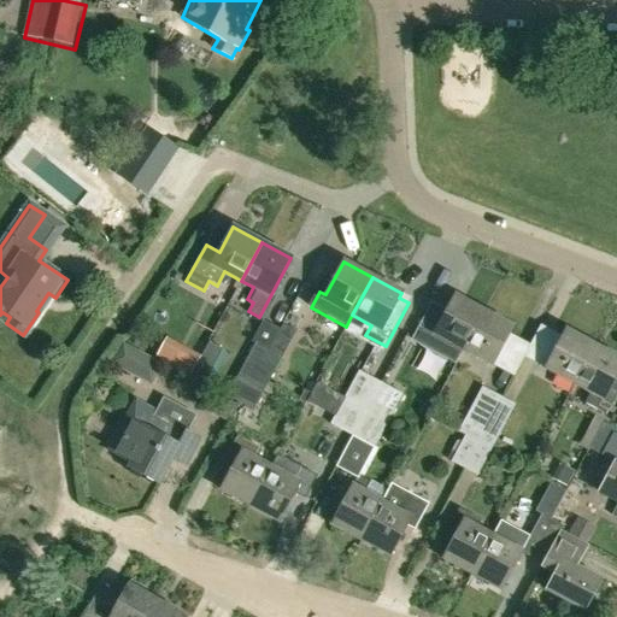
[(463,350),(483,311),(454,295),(434,334),(463,350)]
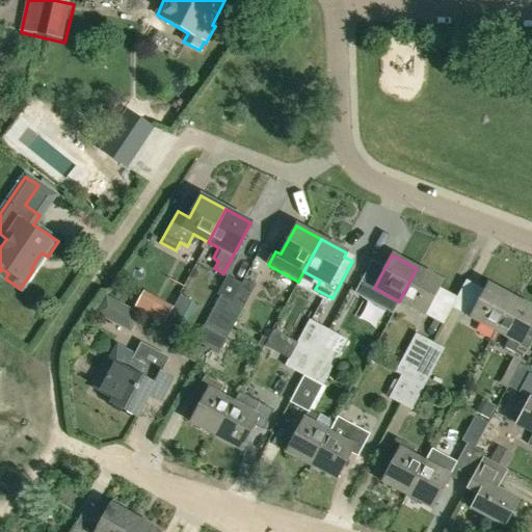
[(417,268),(399,301),(424,315),(442,282),(417,268)]
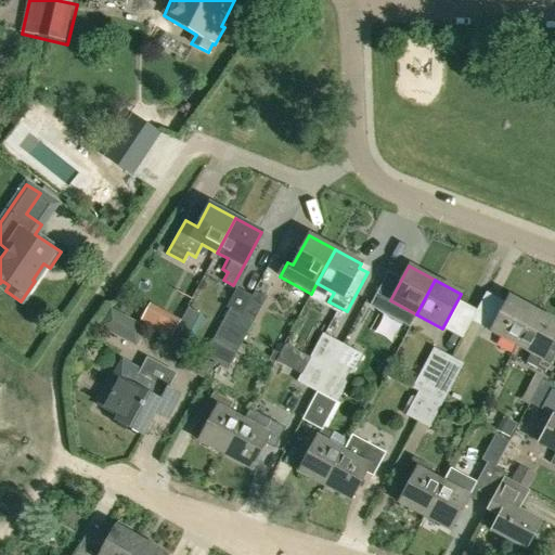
[(516,346),(534,311),(508,297),(490,332),(516,346)]
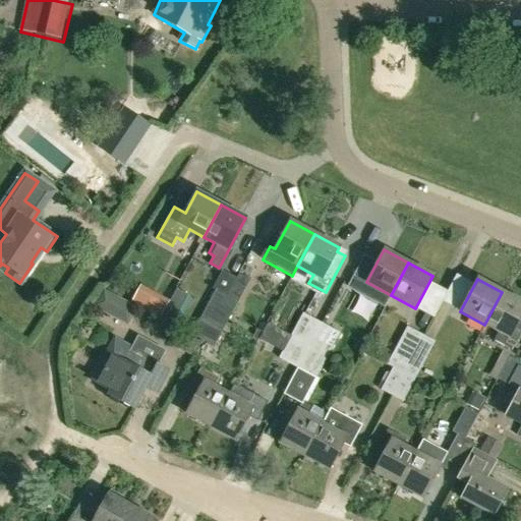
[(117,297),(101,289),(93,305),(108,313),(117,297)]
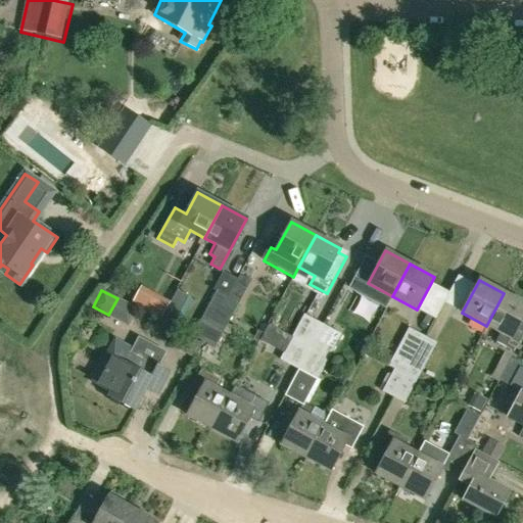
[(203,342),(216,320),(228,296),(217,291),(192,336),(203,342)]
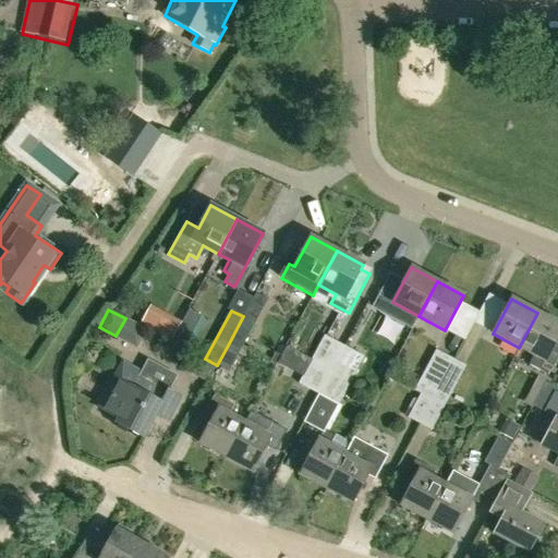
[(557,356),(557,323),(537,313),(519,348),(534,355),(529,365),(548,375),(557,356)]
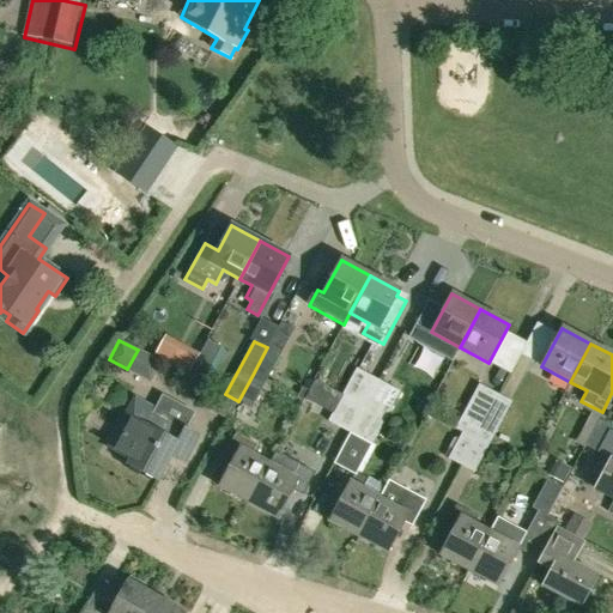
[(253,375),(266,381),(280,354),(267,347),(253,375)]
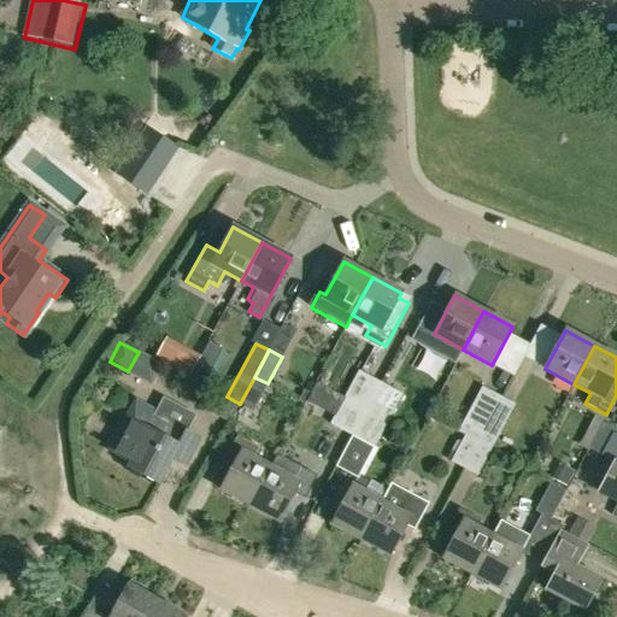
[(200,359),(187,352),(177,369),(191,376),(200,359)]
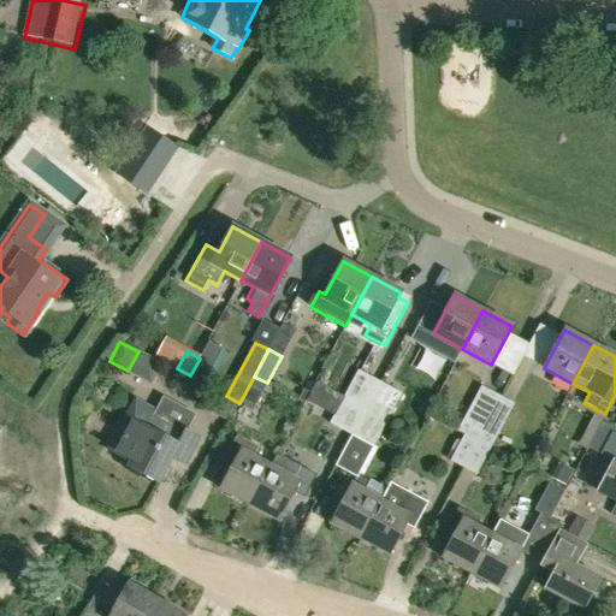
[(203,383),(207,375),(194,368),(190,375),(202,381),(203,383)]
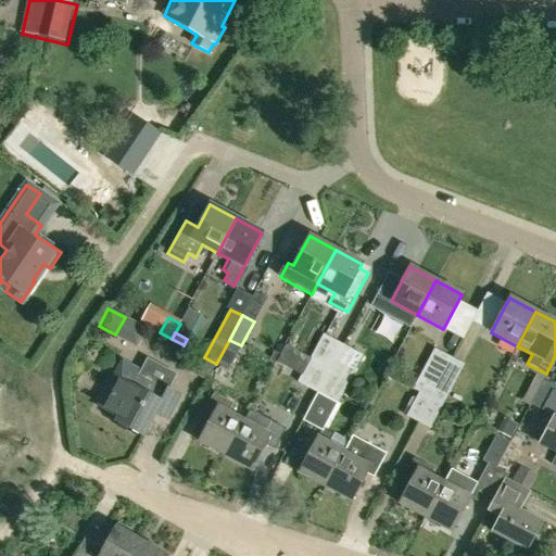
[(330,369),(343,345),(324,335),(311,358),(330,369)]
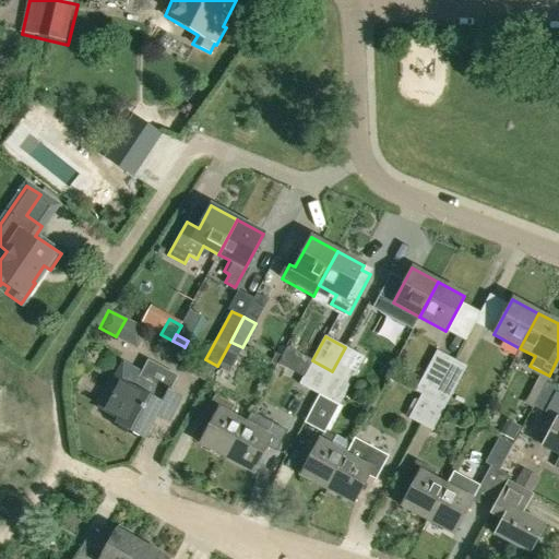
[(229,371),(242,347),(230,342),(217,366),(229,371)]
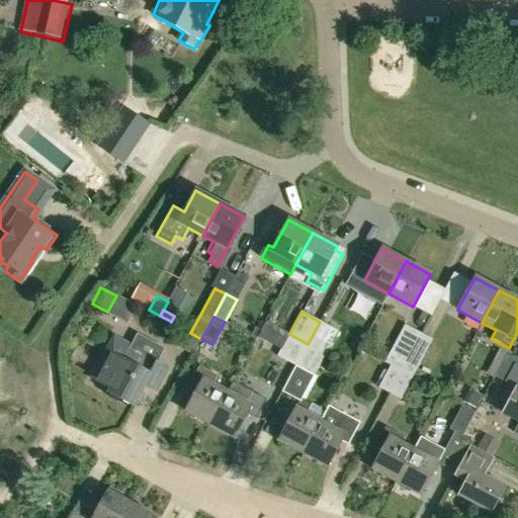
[(338,331),(331,327),(320,322),(308,344),(326,353),(338,331)]
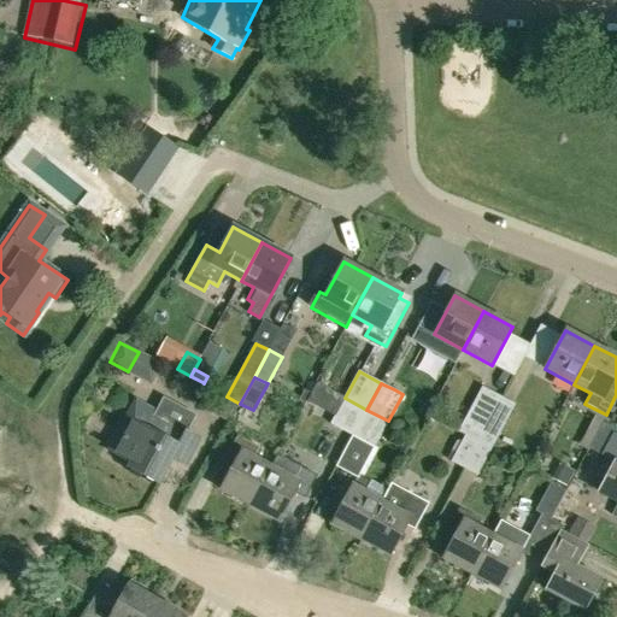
[(479,442),(504,395),(482,385),(471,404),(480,409),(465,435),(479,442)]
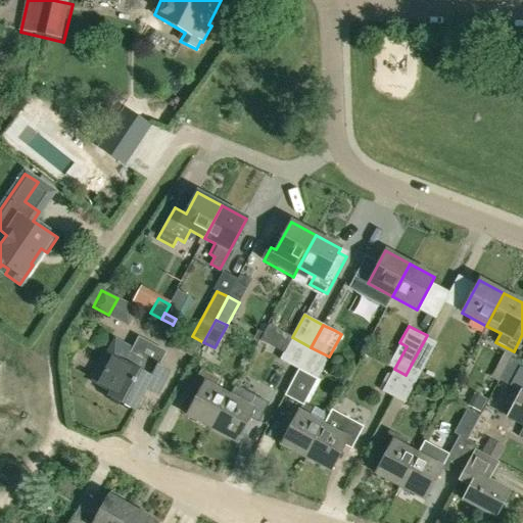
[(199,343),(184,334),(177,347),(193,355),(199,343)]
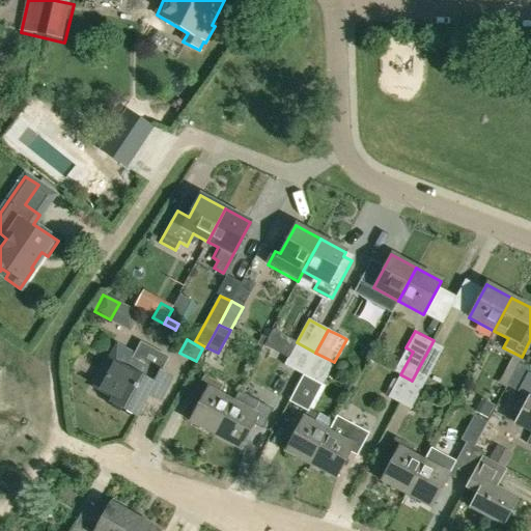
[(422,387),(435,364),(444,346),(434,340),(412,381),(422,387)]
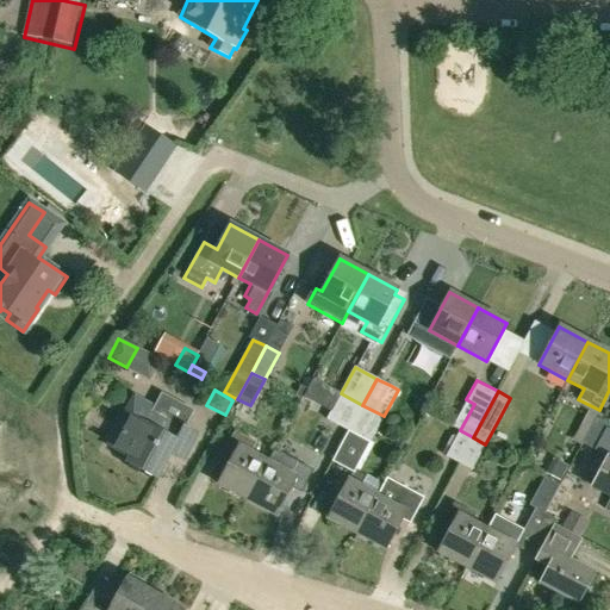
[(348,431),(362,405),(341,393),(327,419),(348,431)]
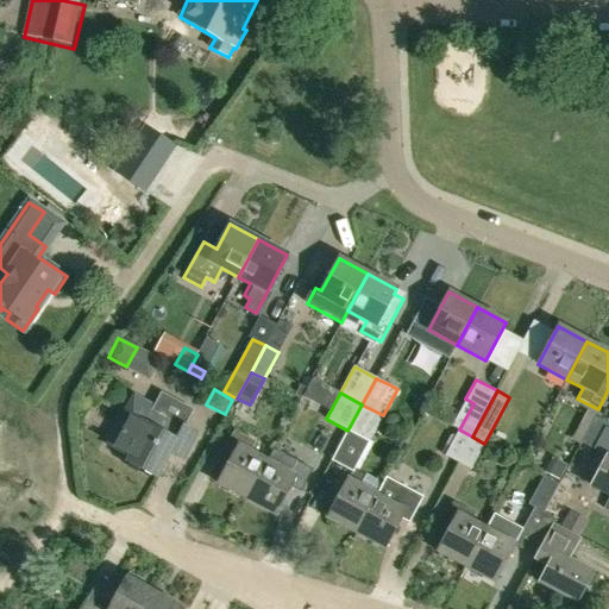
[(186,422),(193,410),(162,394),(154,407),(157,409),(149,425),(129,414),(111,447),(130,457),(127,462),(157,477),(158,473),(164,476),(170,464),(165,462),(170,453),(182,459),(196,433),(184,426),(187,424),(186,422)]
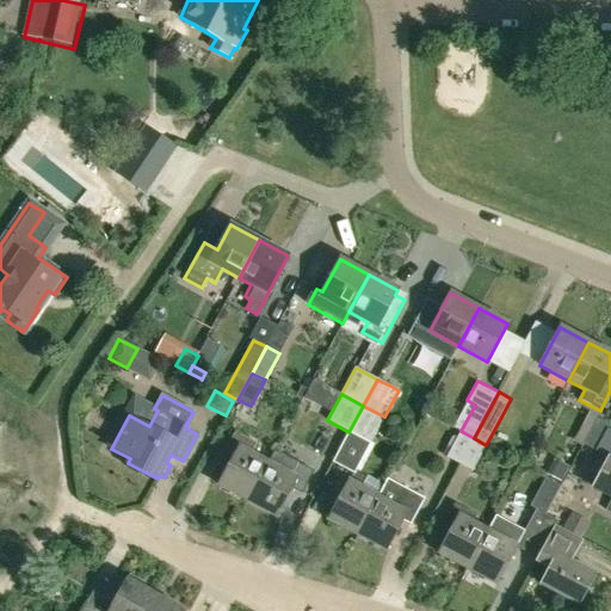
[(370,443),(384,417),(363,406),(349,432),(370,443)]
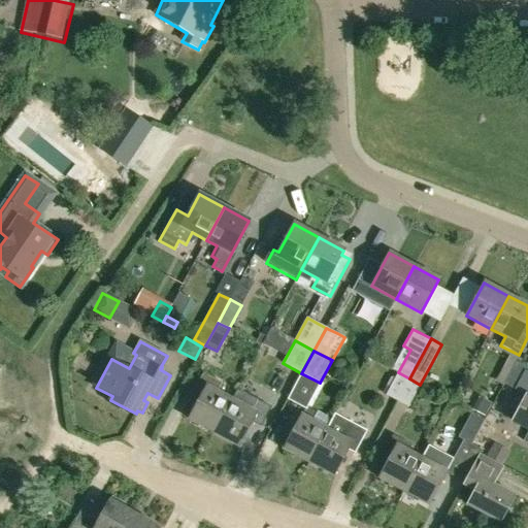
[(515,390),(527,367),(516,361),(503,384),(515,390)]
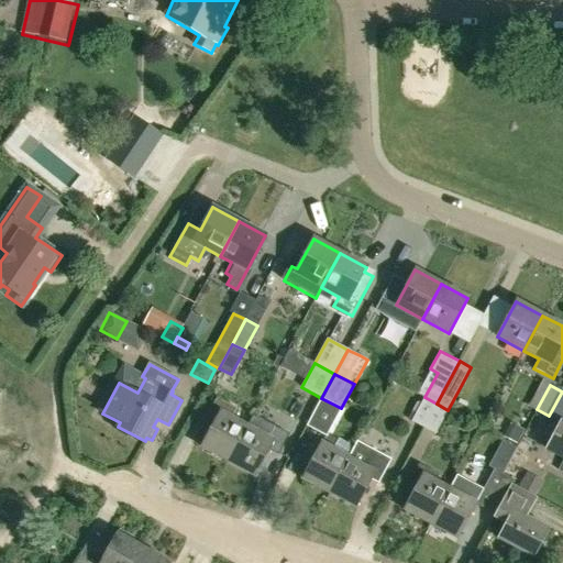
[(562,392),(549,416),(551,417),(543,433),(552,438),(547,449),(562,457),(562,392)]
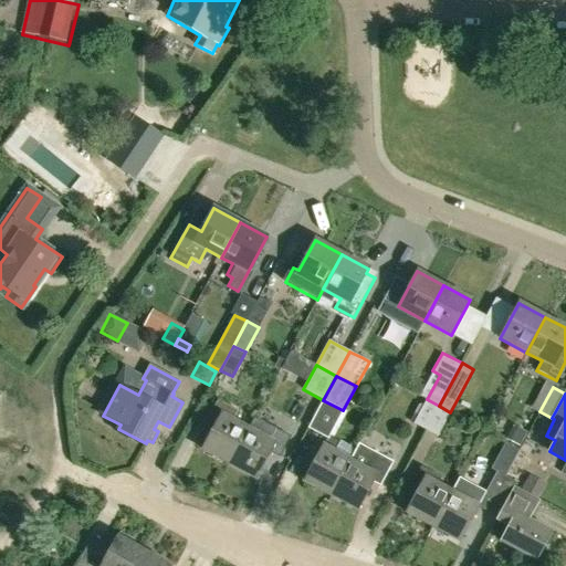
[(426,430),(439,406),(427,399),(413,423),(426,430)]
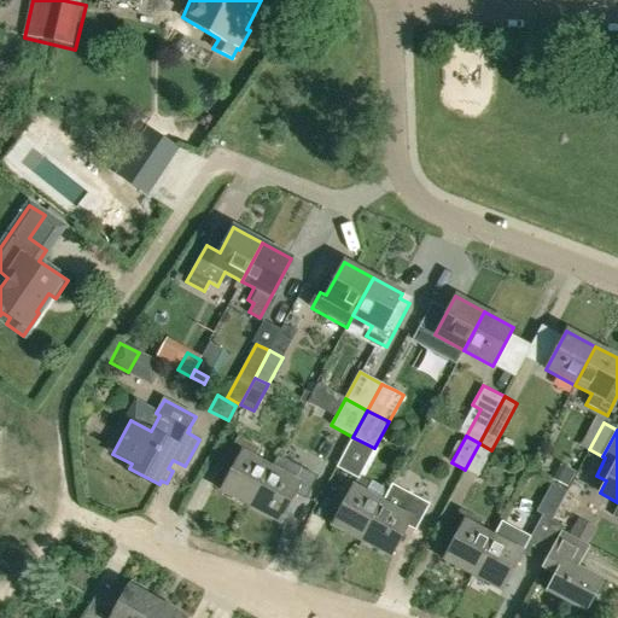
[(250,506),(270,468),(255,459),(261,449),(238,437),(215,481),(225,485),(221,490),(250,506)]
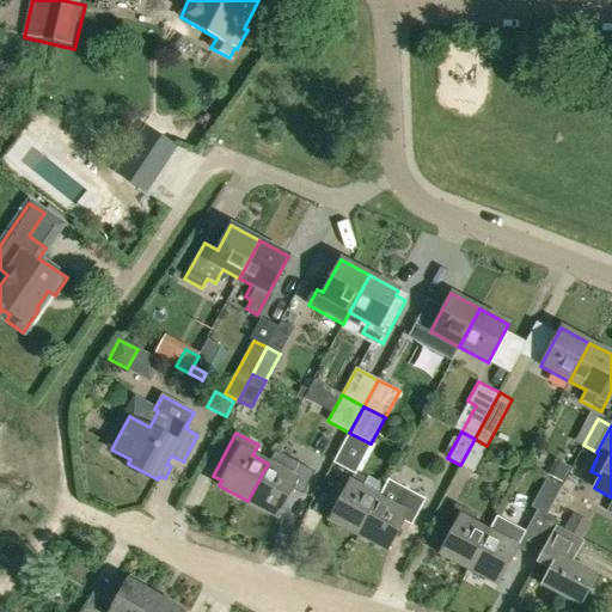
[(473,472),(487,446),(475,439),(460,465),(473,472)]
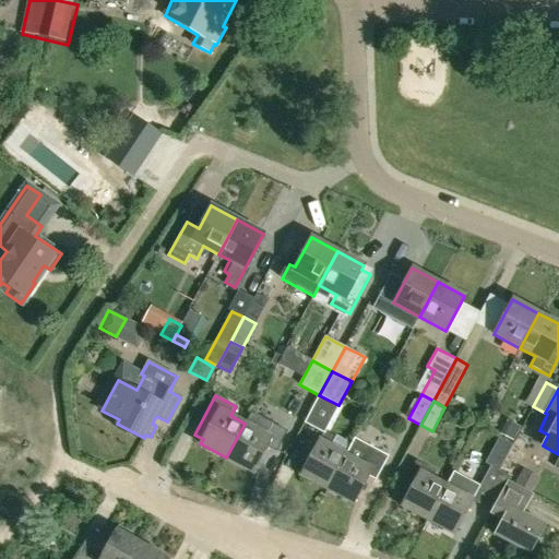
[(519,426),(508,420),(501,433),(512,439),(519,426)]
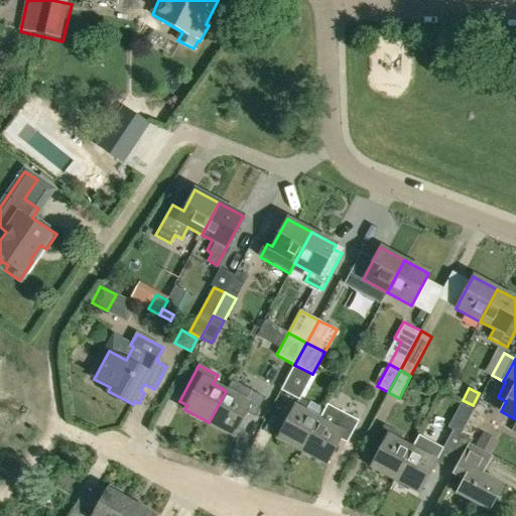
[(226,391),(209,422),(233,435),(250,403),(226,391)]
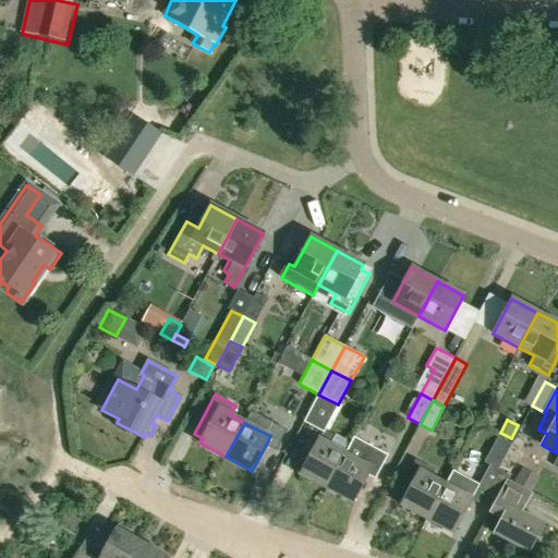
[(352,502),(367,475),(375,480),(388,456),(353,437),(344,453),(346,453),(326,488),(352,502)]
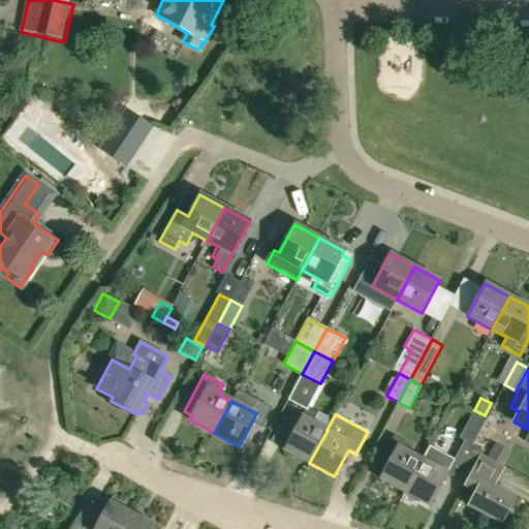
[(328,430),(327,430),(302,416),(284,449),(309,463),(328,430)]
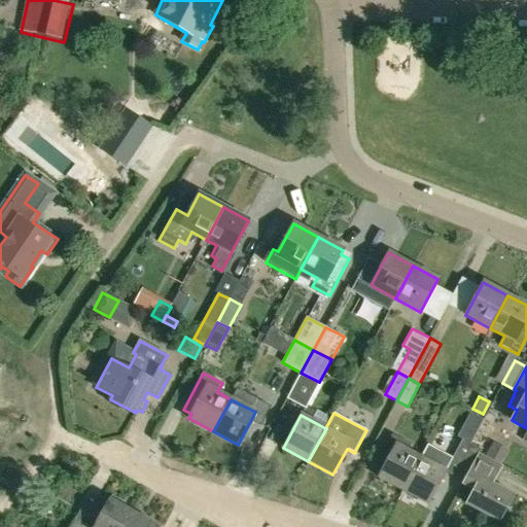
[(421,458),(407,451),(411,444),(392,434),(383,452),(390,455),(379,478),(403,491),(421,458)]
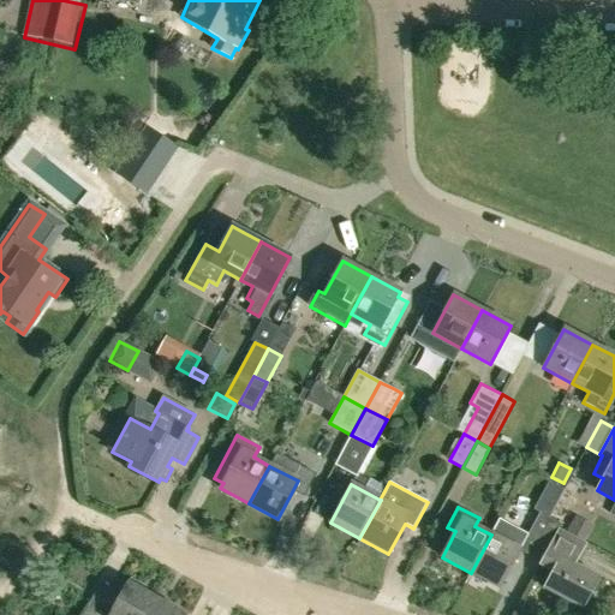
[(491,535),(471,573),(500,589),(520,551),(541,562),(561,525),(563,520),(542,509),(527,537),(499,521),(491,535)]
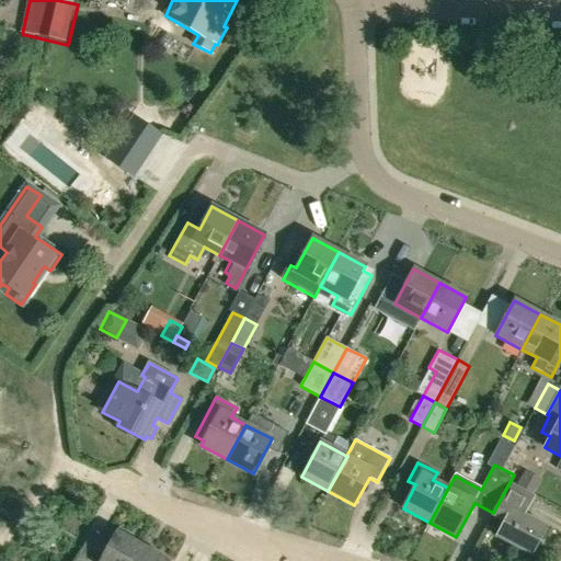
[(512,479),(493,513),(492,515),(505,522),(496,536),(531,554),(546,528),(523,515),(536,492),(512,479)]
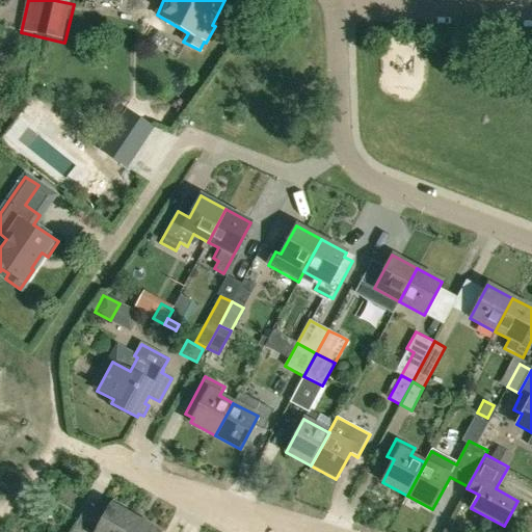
[(125,511),(126,507),(113,501),(111,504),(110,504),(96,531),(78,522),(72,531),(126,531),(134,516),(125,511)]
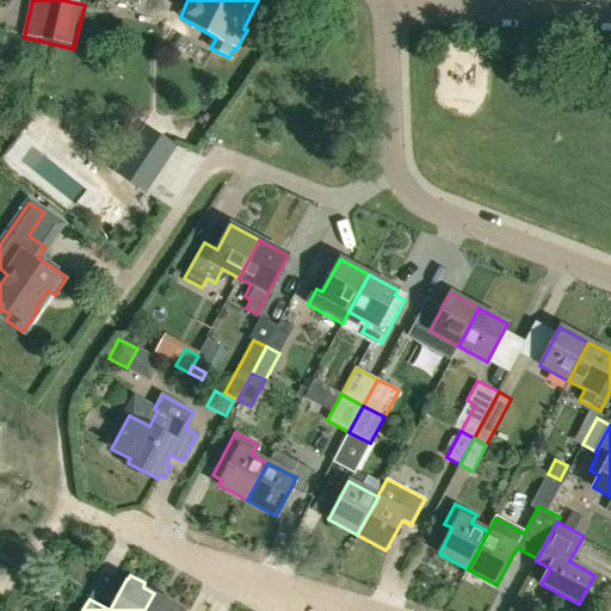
[(154,593),(144,610),(179,610),(181,608),(154,593)]
